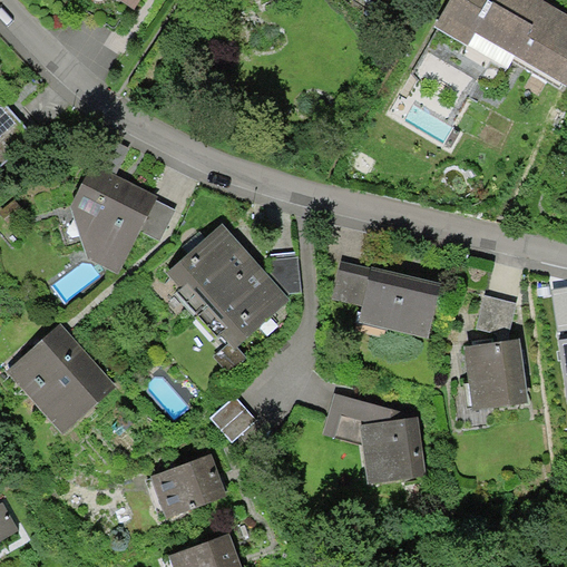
[(451,0),(410,71),(427,87),(495,85),(510,59),(566,90),(566,8),(551,0),(451,0)]
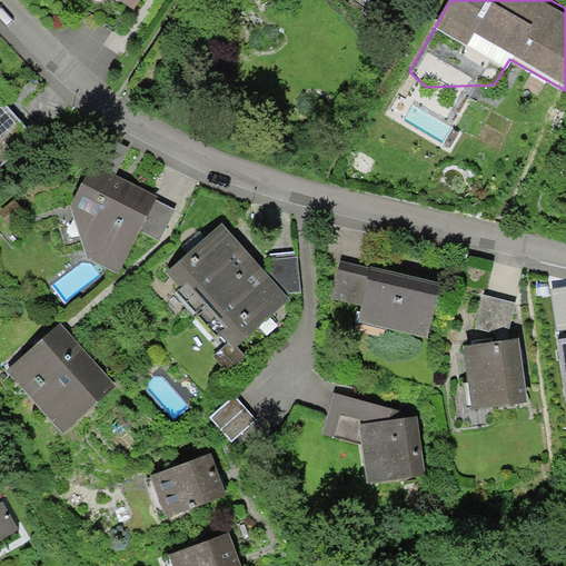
[(36,138),(0,98),(0,171),(36,138)]
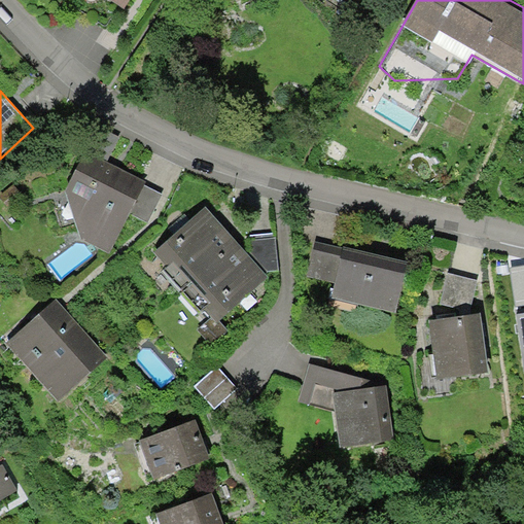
[(142,178),(81,149),(62,186),(77,236),(106,249),(127,209),(140,182),(142,178)]
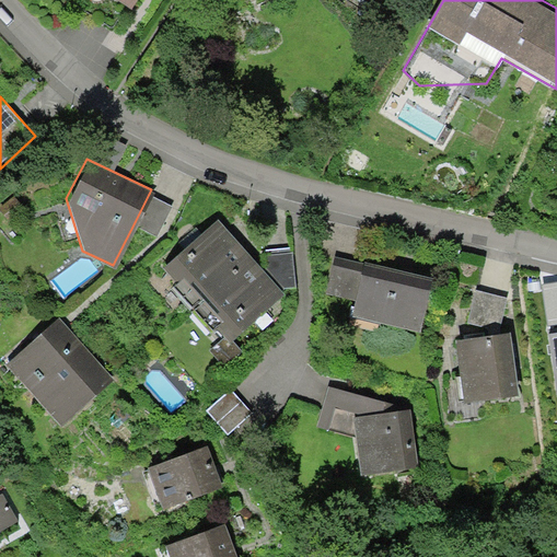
[(167,202),(149,194),(135,222),(153,232),(167,202)]
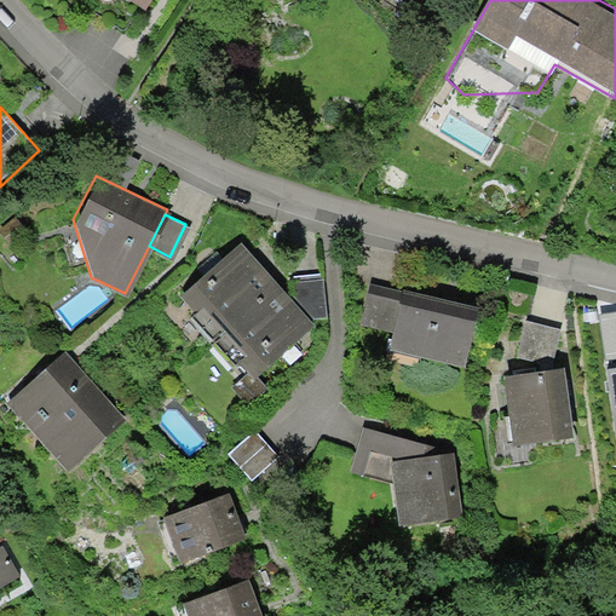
[(287,294),(237,240),(178,293),(193,309),(188,314),(232,363),(237,360),(252,375),(312,321),(306,316),(287,294)]
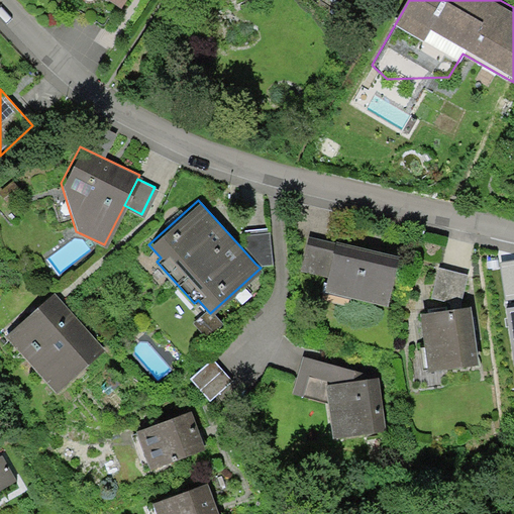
[(270,263),(267,225),(237,227),(239,245),(255,264),(270,263)]
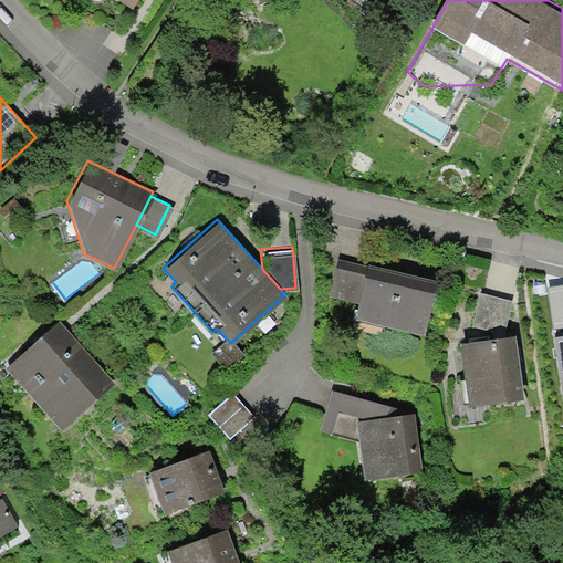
[(439,282),(337,260),(330,296),(361,303),(356,320),(427,335),(439,282)]
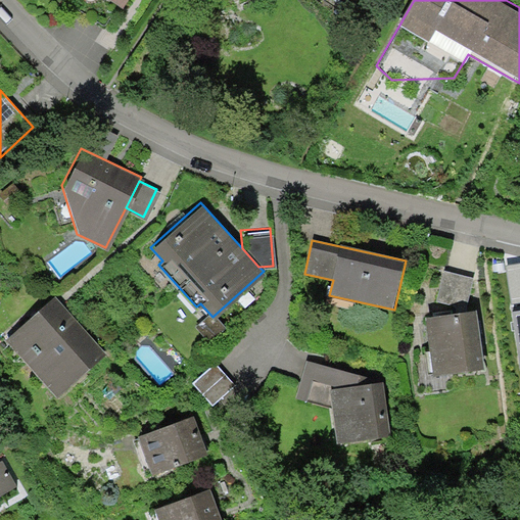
[(473,277),(442,271),(433,314),(424,317),(431,375),(486,369),(477,311),(466,312),(473,277)]
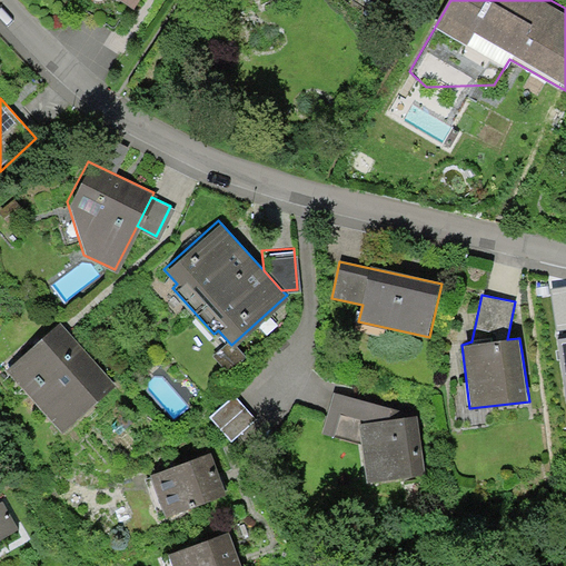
[(57,324),(7,370),(63,432),(113,385),(57,324)]
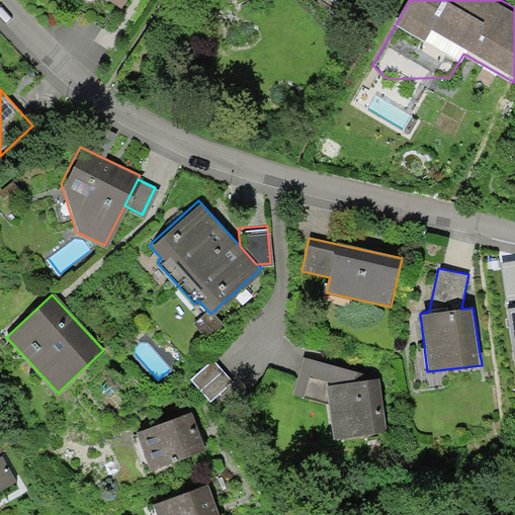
[(231,381),(209,357),(187,378),(209,402),(231,381)]
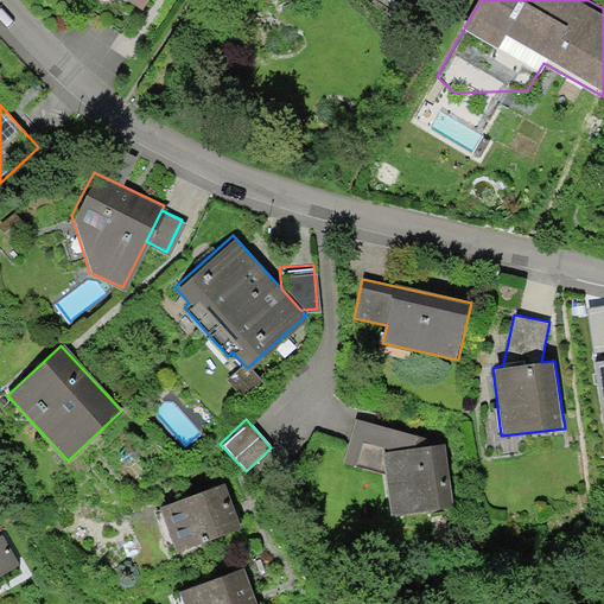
[(431,444),(357,419),(342,462),(385,474),(392,515),(455,507),(446,443),(431,444)]
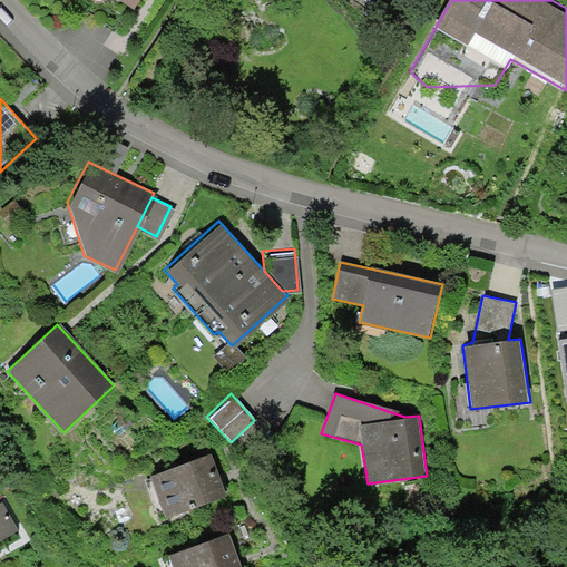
[(212,453),(145,478),(160,520),(227,496),(212,453)]
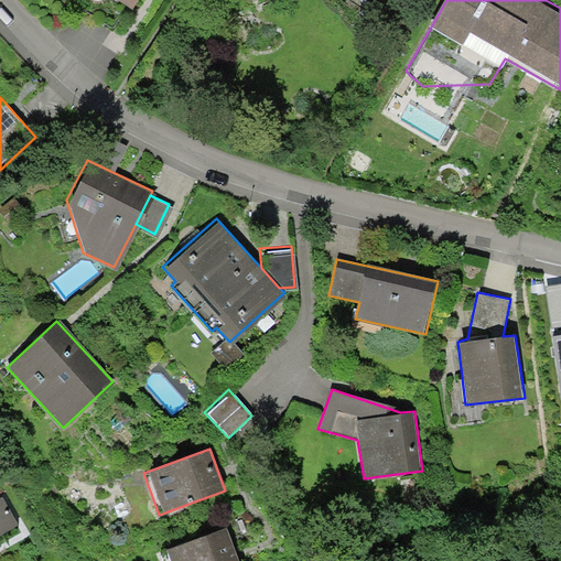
[(0,543),(21,532),(0,494),(0,543)]
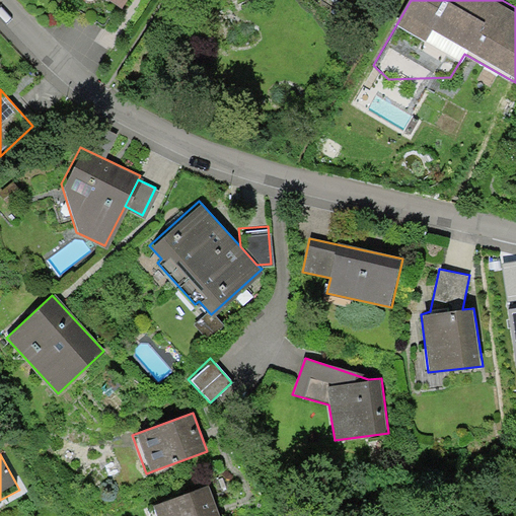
[(221,515),(209,484),(144,508),(146,515),(221,515)]
